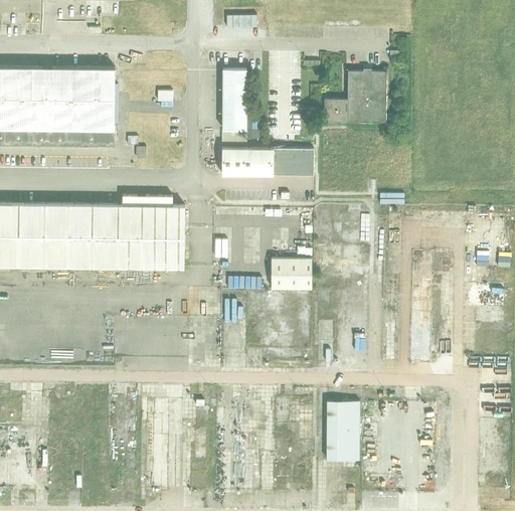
[(0,145),(114,147),(115,87),(115,70),(0,68),(0,145)]
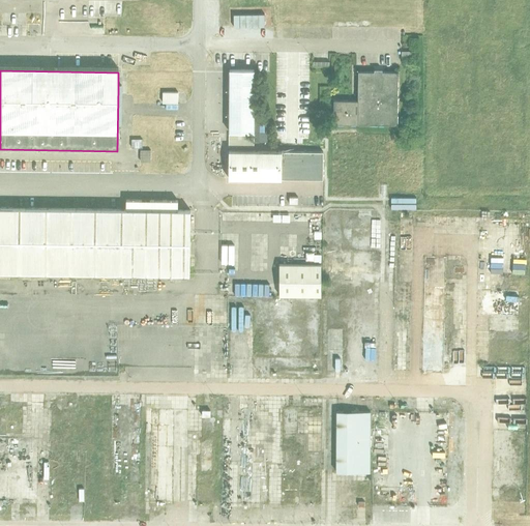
[(229,74),(229,136),(254,137),(254,74),(229,74)]
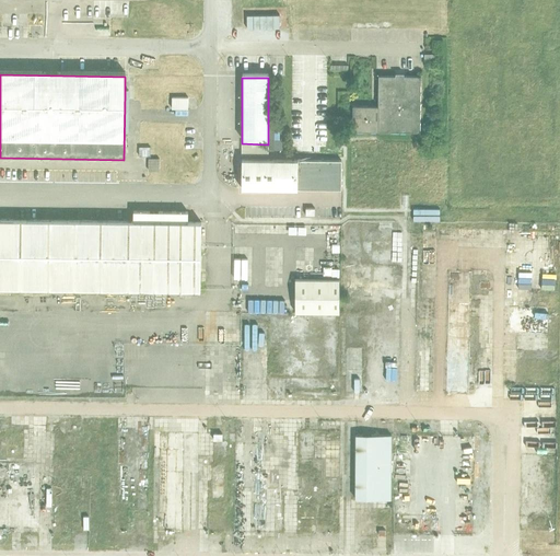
[(377,80),(377,111),(352,111),(352,136),(419,137),(420,81),(377,80)]
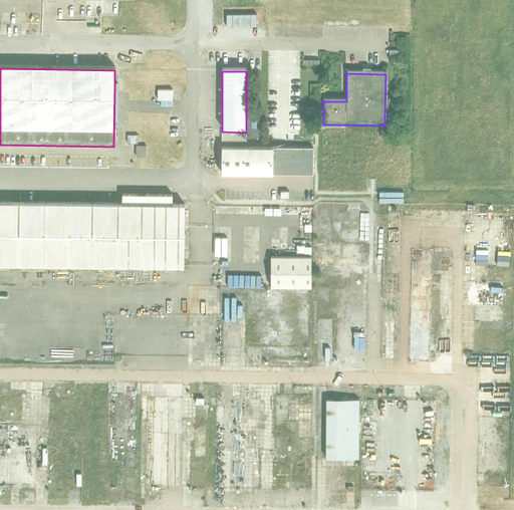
[(162,88),(162,101),(177,101),(177,88),(162,88)]
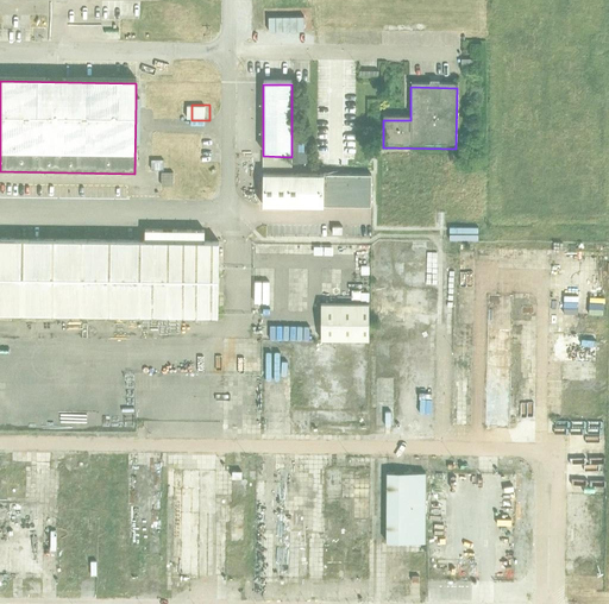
[(167,169),(168,158),(157,158),(156,169),(167,169)]
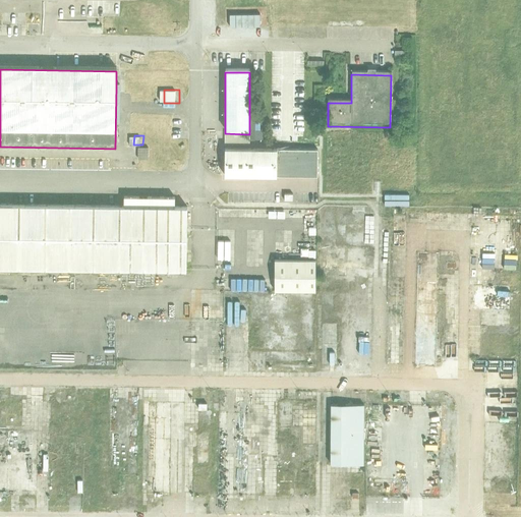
[(249,136),(229,135),(229,145),(239,145),(239,141),(249,141),(249,136)]
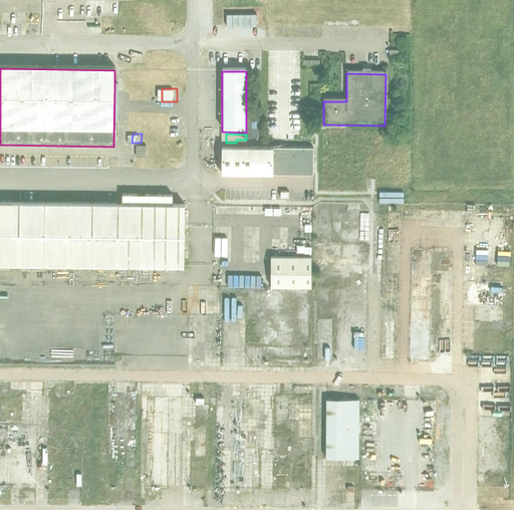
[(313,152),(221,151),(221,177),(312,178),(313,152)]
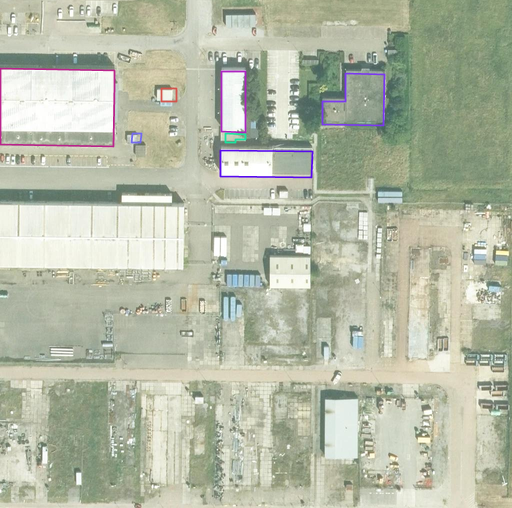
[(0,266),(69,267),(69,271),(121,272),(121,268),(183,268),(183,262),(188,262),(188,254),(183,254),(184,207),(171,207),(171,197),(121,197),(121,206),(0,204),(0,266)]
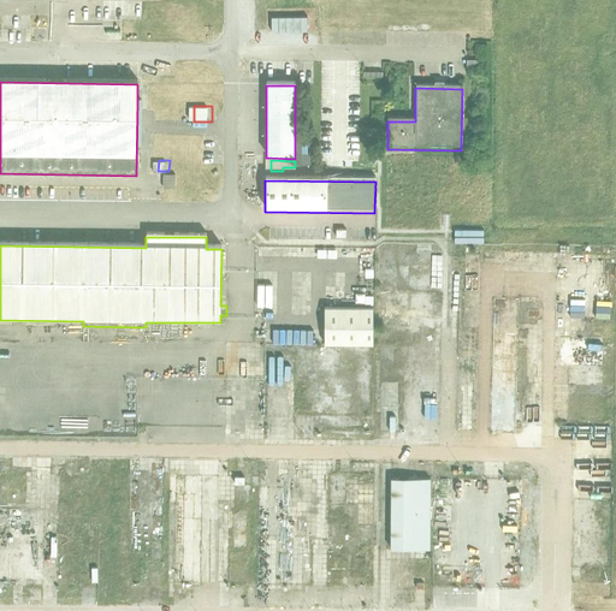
[(398,277),(400,268),(383,267),(383,277),(398,277)]
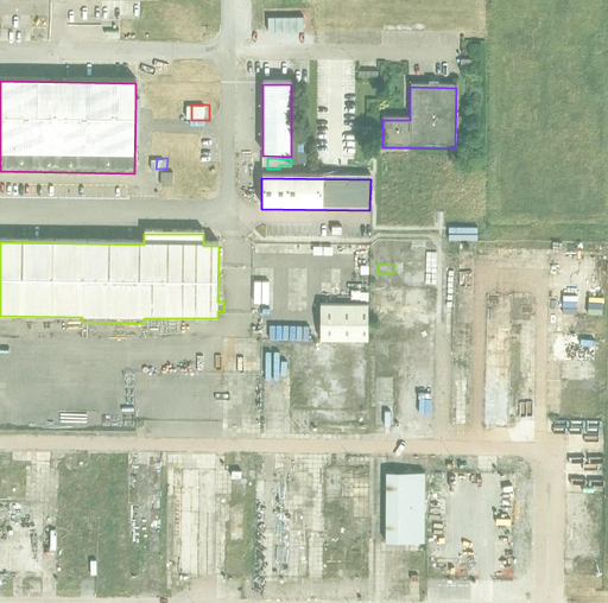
[(430,323),(431,289),(384,286),(382,313),(417,315),(417,322),(430,323)]
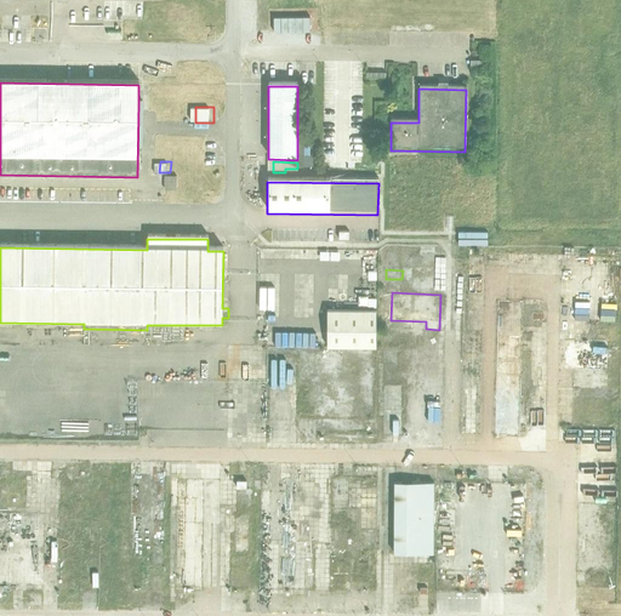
[(529,298),(503,297),(500,438),(525,438),(527,395),(534,395),(534,381),(528,381),(529,298)]
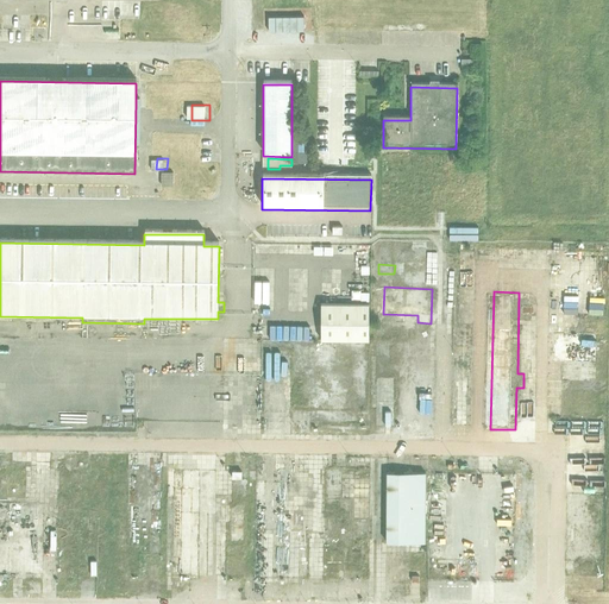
[(320,308),(320,344),(368,344),(369,308),(320,308)]
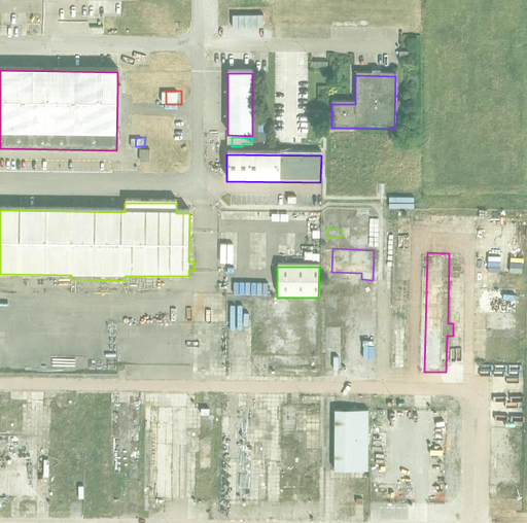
[(343,279),(329,279),(329,318),(345,318),(345,301),(343,301),(343,279)]
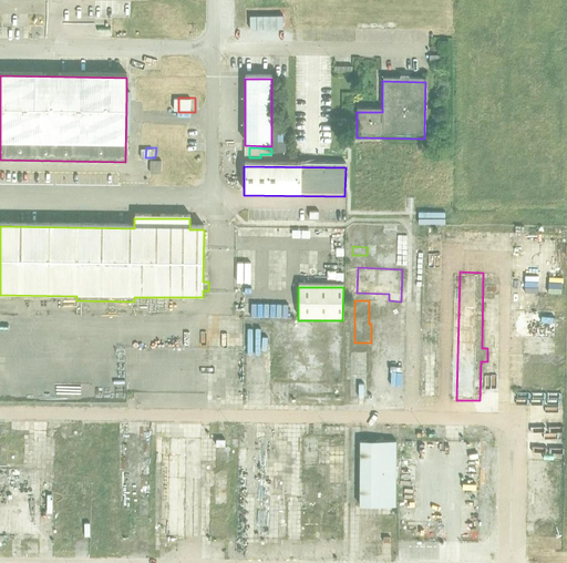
[(276,382),(276,316),(251,316),(250,382),(276,382)]
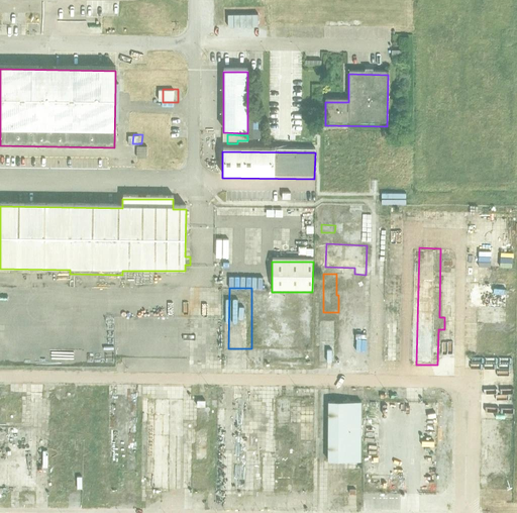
[(99,321),(99,310),(82,310),(81,320),(99,321)]
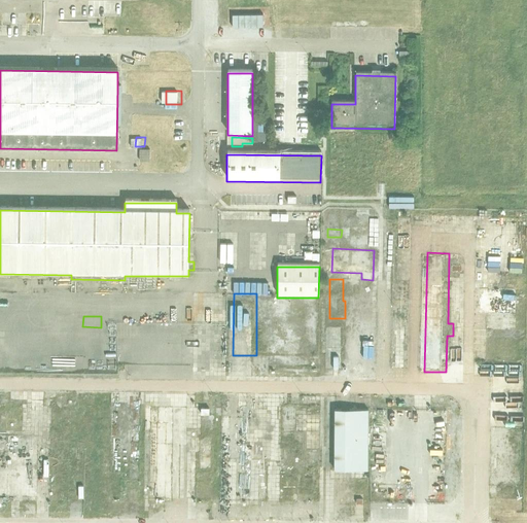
[(199,323),(198,348),(227,349),(229,325),(199,323)]
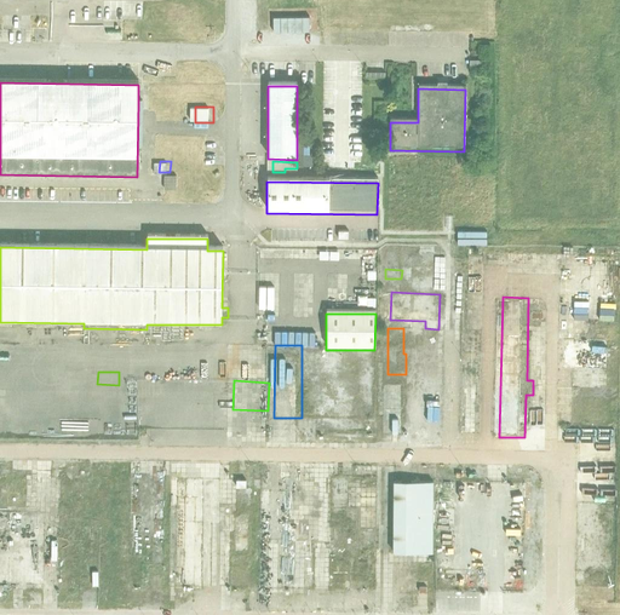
[(405,432),(405,383),(388,383),(388,432),(405,432)]
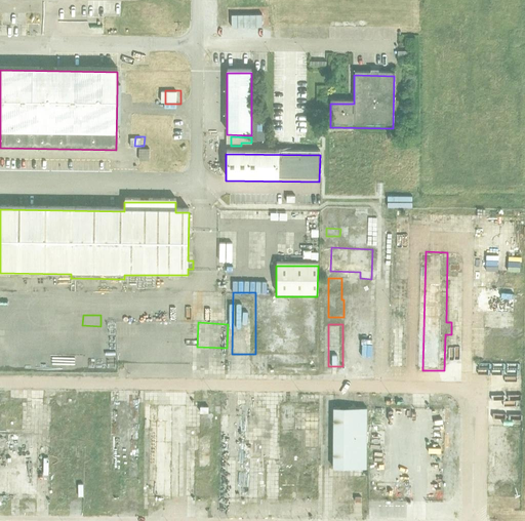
[(320,356),(320,341),(308,339),(307,355),(320,356)]
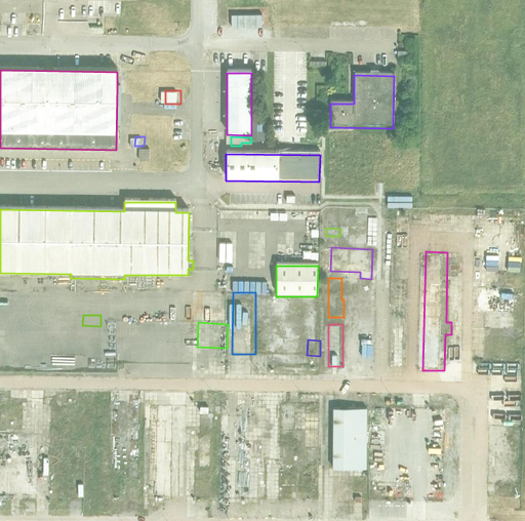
[(322,501),(324,402),(284,402),(283,444),(297,445),(297,440),(308,440),(307,470),(284,470),(283,501),(322,501)]
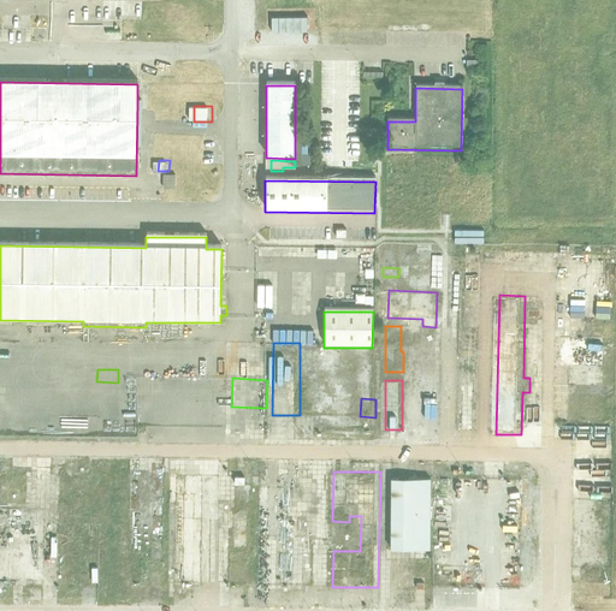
[(119,586),(122,473),(96,473),(95,585),(119,586)]
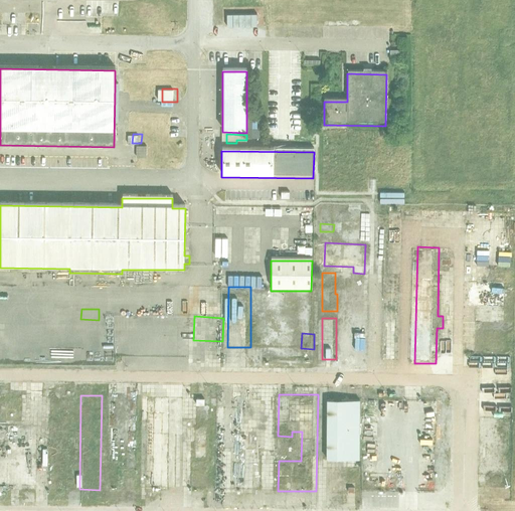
[(171,395),(152,395),(149,487),(167,487),(171,395)]
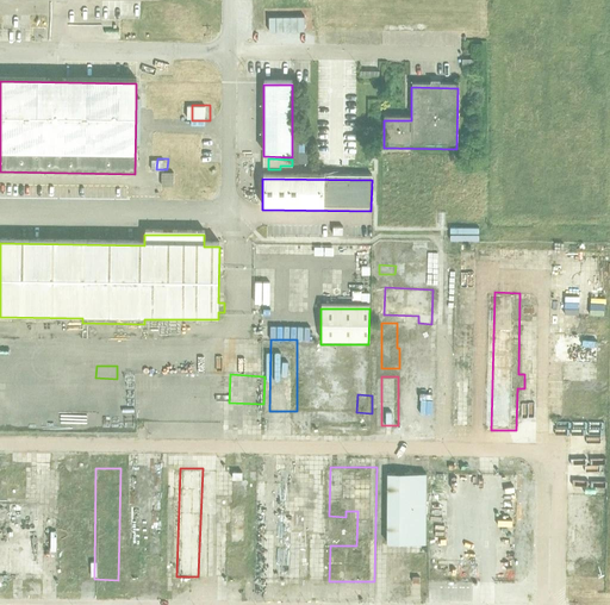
[(456,484),(478,486),(478,475),(458,474),(456,484)]
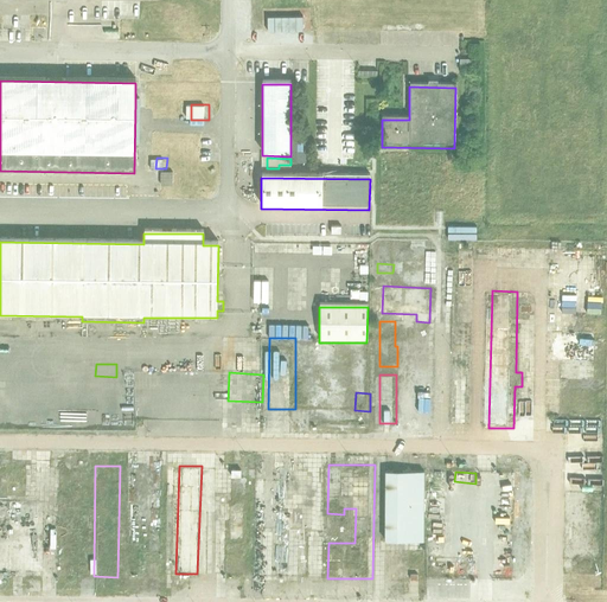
[(423,546),(423,476),(385,475),(384,546),(423,546)]
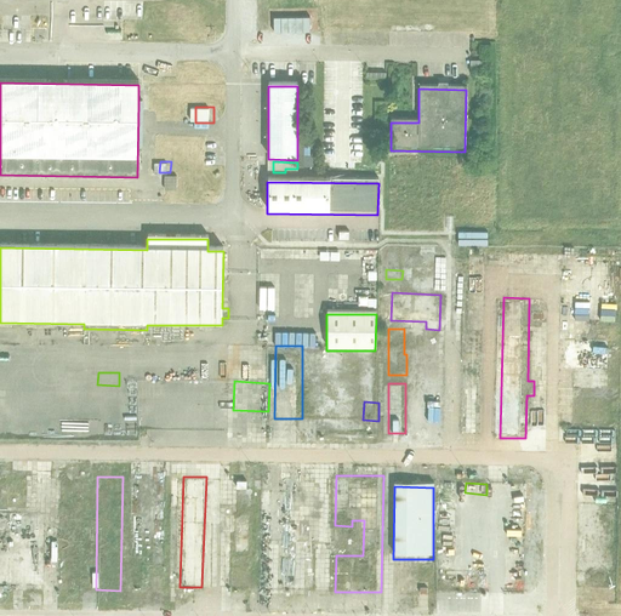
[(266,488),(263,592),(317,593),(319,539),(291,537),(292,489),(266,488)]
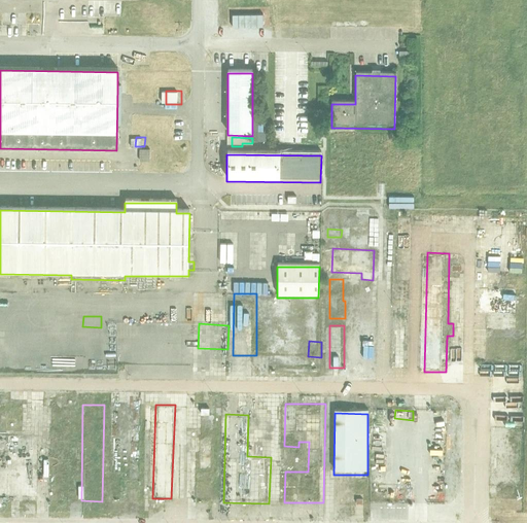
[(389,450),(390,433),(377,432),(376,450),(389,450)]
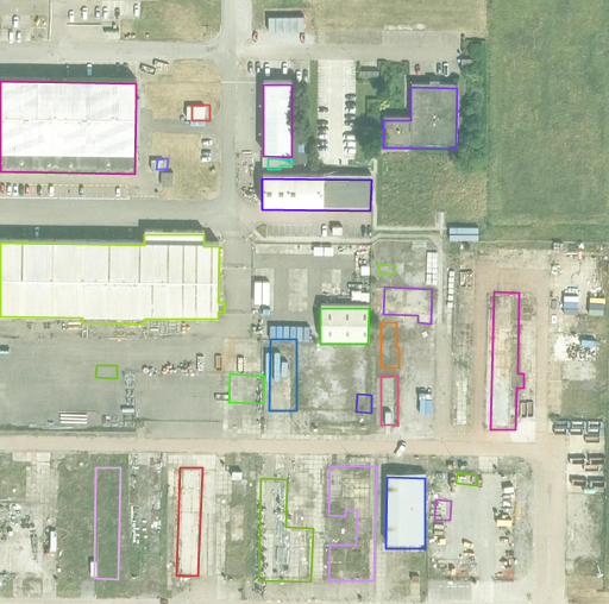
[(135,507),(131,578),(150,579),(150,565),(163,566),(165,528),(150,528),(151,508),(135,507)]
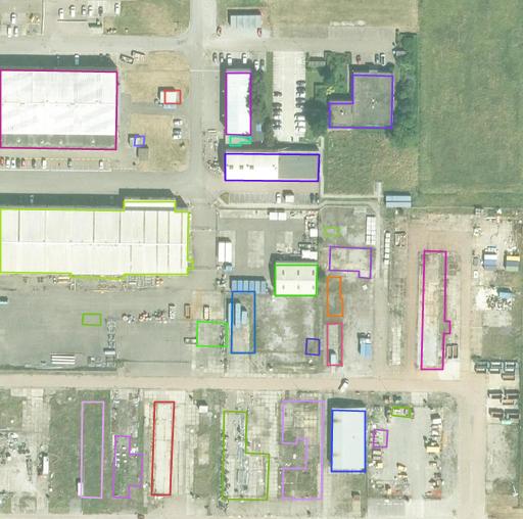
[(176,477),(187,478),(188,469),(176,468),(176,477)]
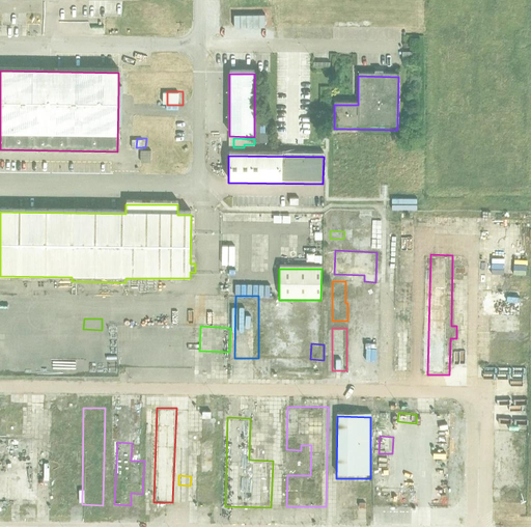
[(79,504),(79,478),(64,477),(63,503),(79,504)]
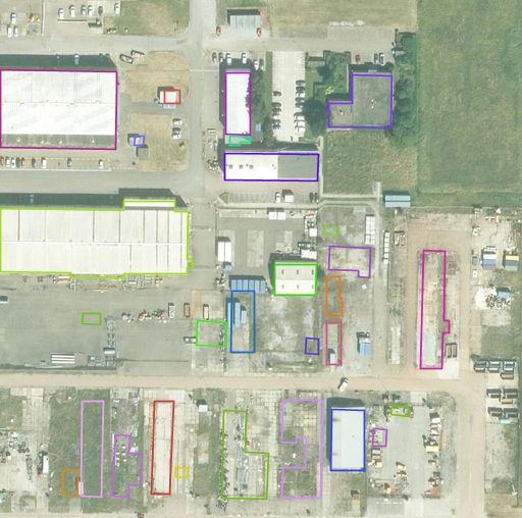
[(186,489),(187,480),(175,479),(174,488),(186,489)]
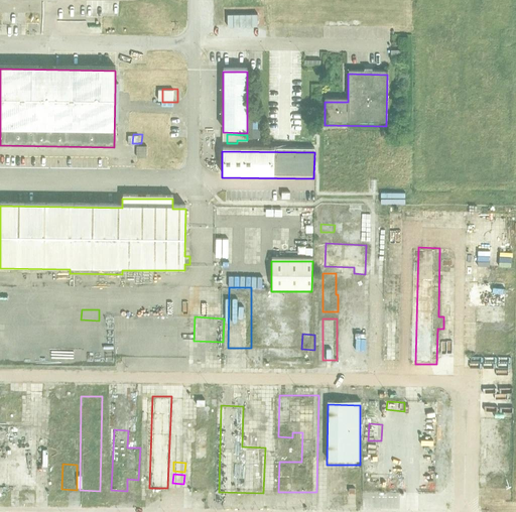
[(351,495),(363,495),(363,477),(351,477),(351,495)]
